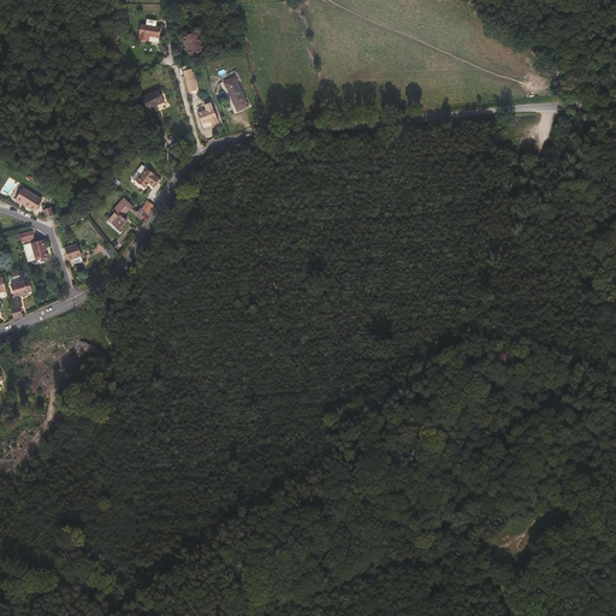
[(160,39),(161,28),(157,28),(157,22),(147,21),(147,27),(142,27),(140,42),(150,43),(150,37),(160,39)]
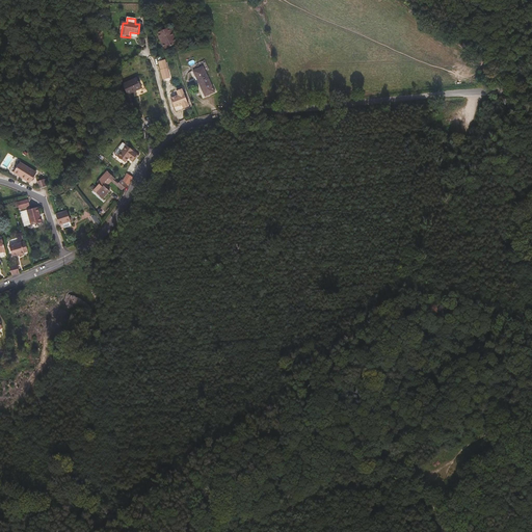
[(177,43),(169,27),(158,32),(165,48),(177,43)]
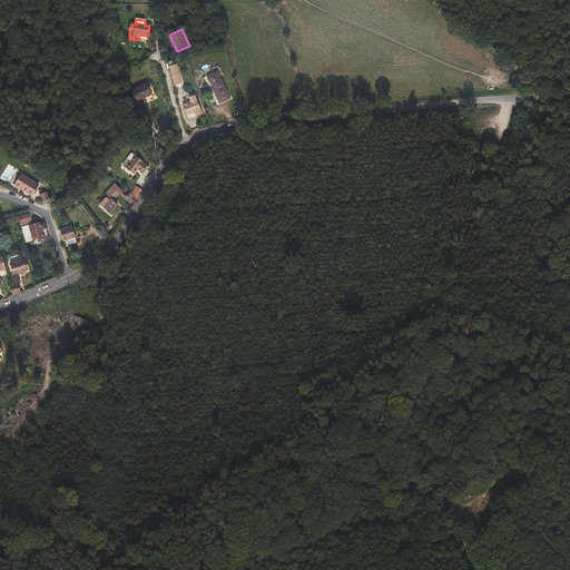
[(229,97),(220,74),(209,77),(217,101),(229,97)]
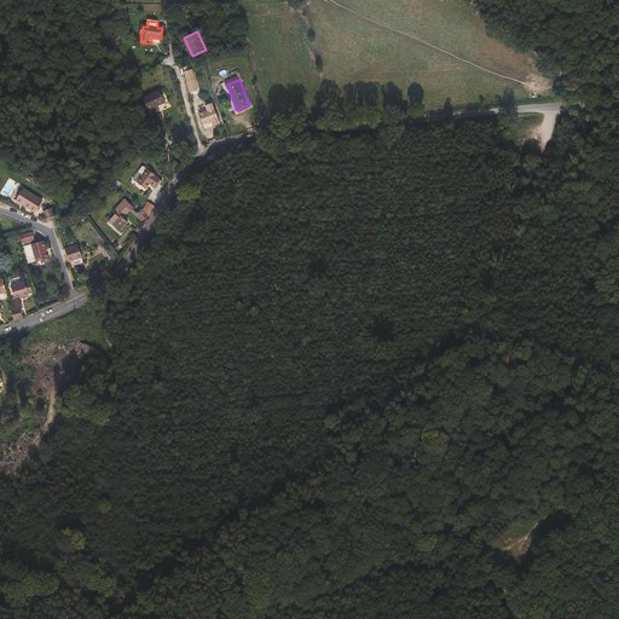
[(198,93),(196,81),(187,82),(190,94),(198,93)]
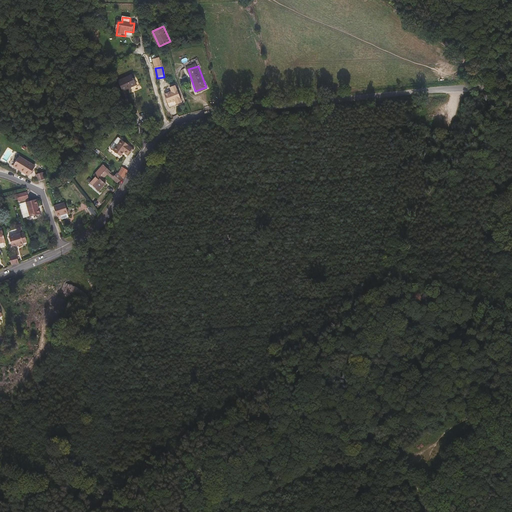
[(136,86),(134,75),(119,78),(121,89),(136,86)]
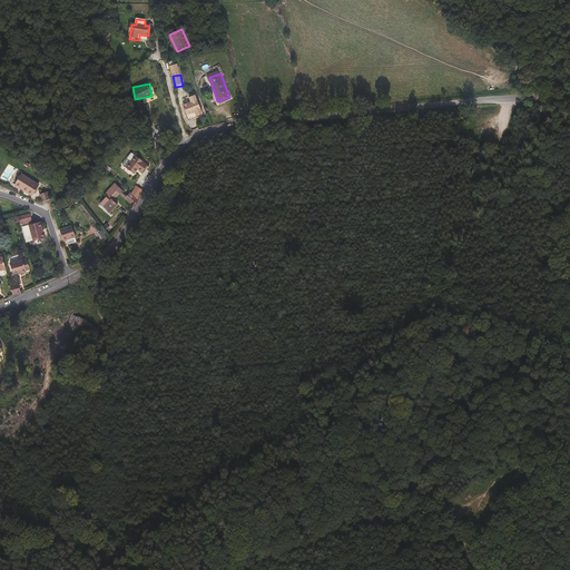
[(202,109),(198,100),(197,100),(195,95),(189,97),(192,102),(184,106),(188,116),(196,112),(198,117),(203,115),(202,110),(202,109)]
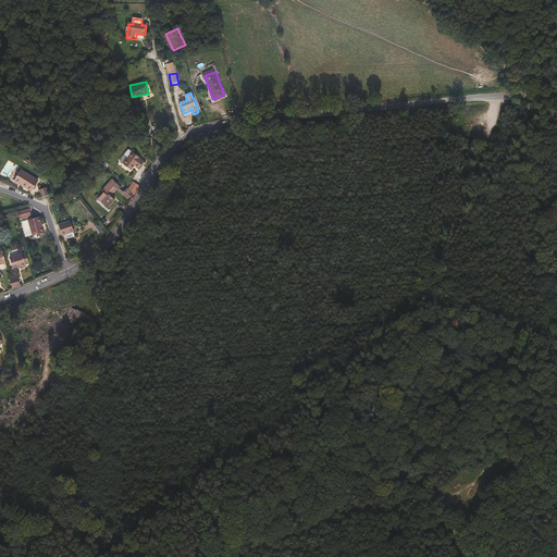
[(139,168),(144,161),(139,158),(140,158),(132,151),(127,157),(125,155),(120,161),(131,170),(135,164),(139,168)]
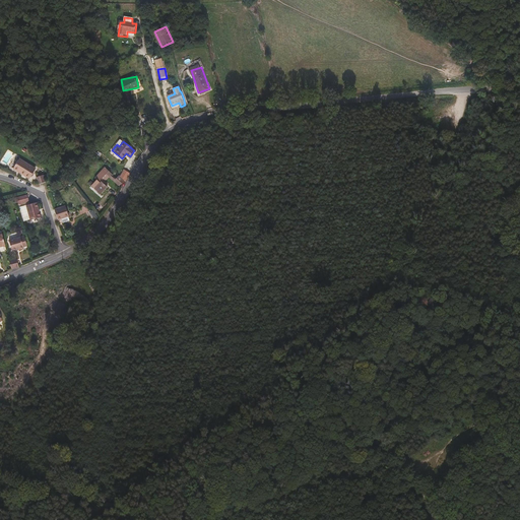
[(36,169),(19,158),(13,169),(29,179),(36,169)]
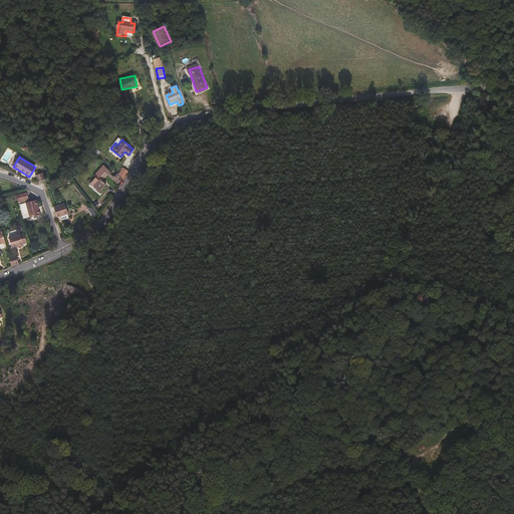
[(103,179),(107,175),(117,184),(123,179),(117,173),(113,177),(110,174),(111,173),(103,165),(93,176),(95,178),(90,183),(99,192),(106,185),(103,182),(102,181),(103,179)]
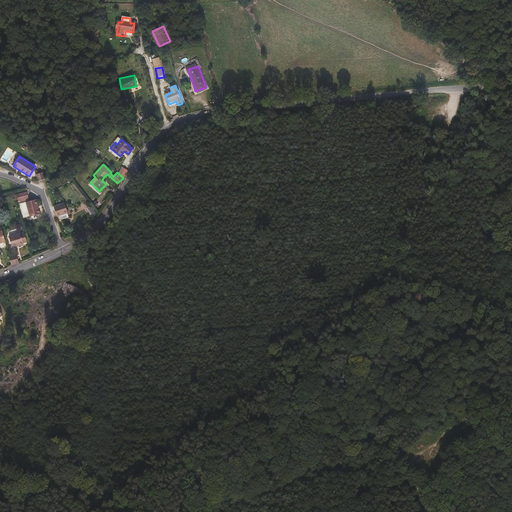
[(45,179),(43,172),(36,174),(38,181),(45,179)]
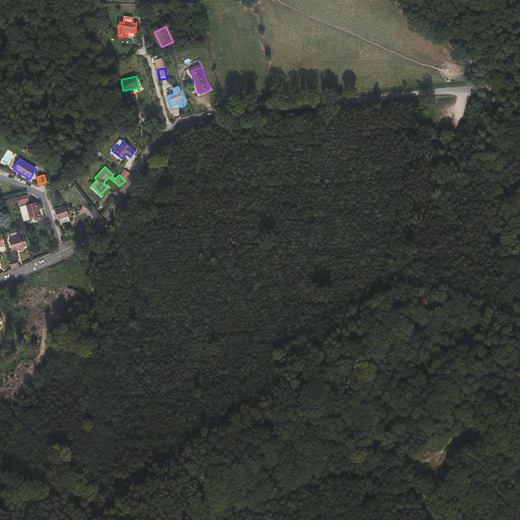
[(29,201),(27,194),(13,198),(15,205),(29,201)]
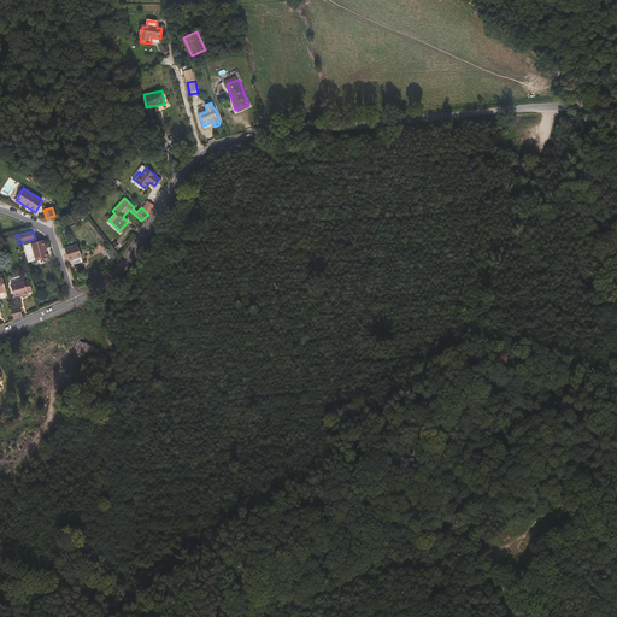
[(48,257),(43,240),(31,244),(36,260),(48,257)]
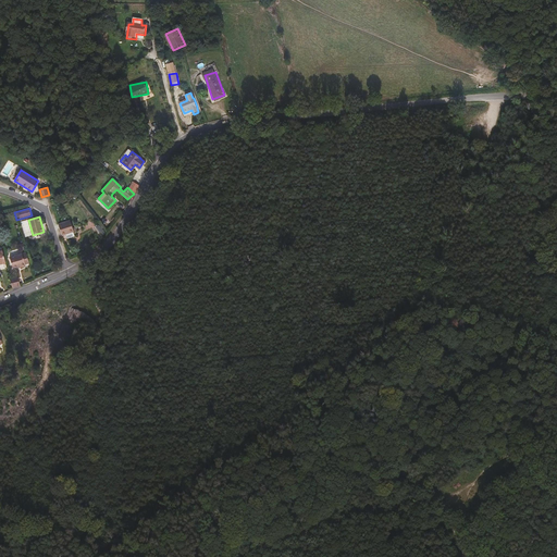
[(73,232),(74,232),(70,220),(58,224),(62,235),(65,234),(73,232)]
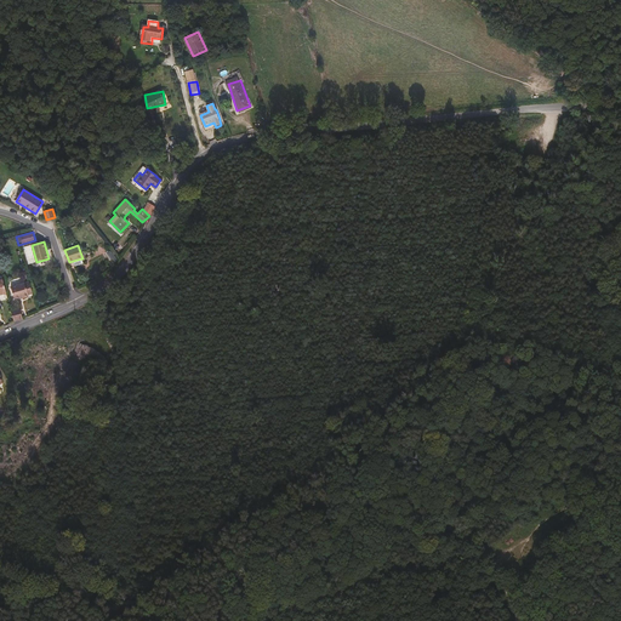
[(33,294),(29,281),(11,286),(15,298),(20,297),(23,296),(23,297),(29,296),(28,295),(33,294)]
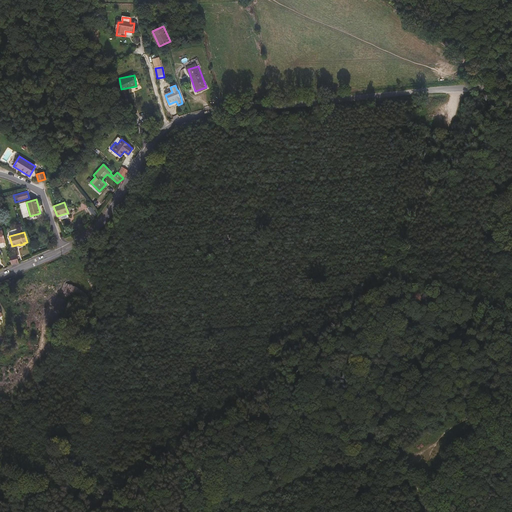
[(19,263),(16,254),(9,256),(11,265),(19,263)]
